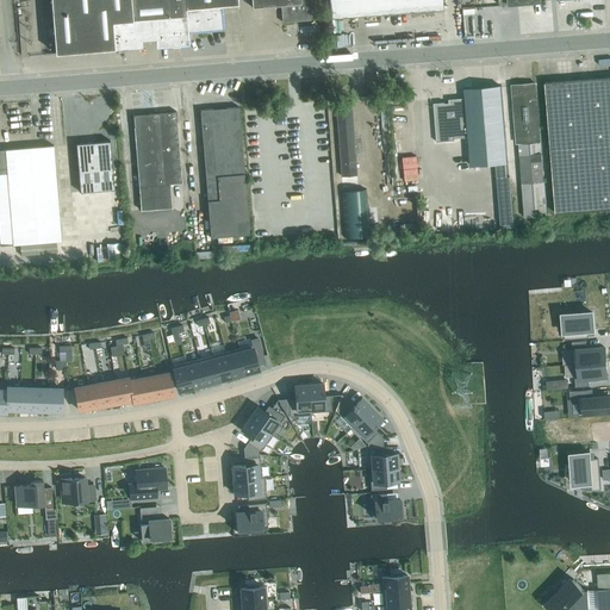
[(50,0),(54,41),(55,53),(79,51),(135,47),(134,41),(156,38),(157,44),(172,43),(172,45),(173,45),(172,41),(186,39),(186,29),(193,27),(193,29),(221,27),(218,6),(237,5),(236,0),(50,0)]
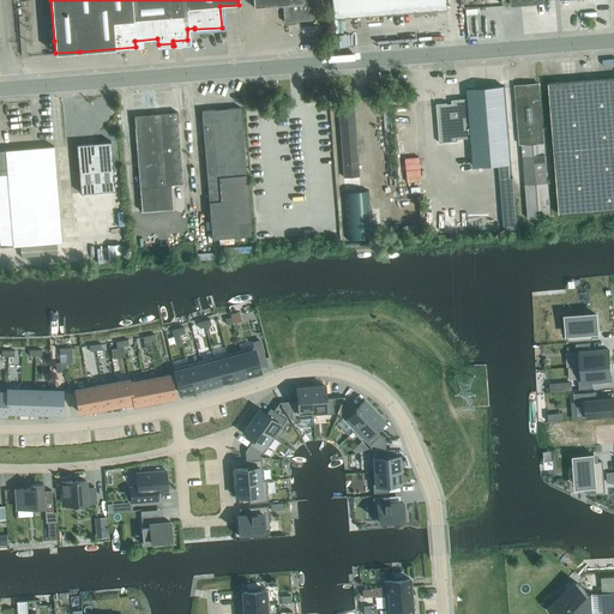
[(319,19),(317,0),(253,0),(254,7),(283,6),(284,23),(319,19)]
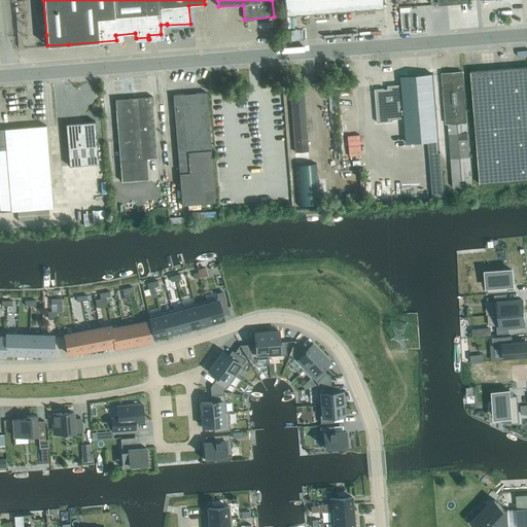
[(284,0),(285,15),(383,8),(382,0),(284,0)]
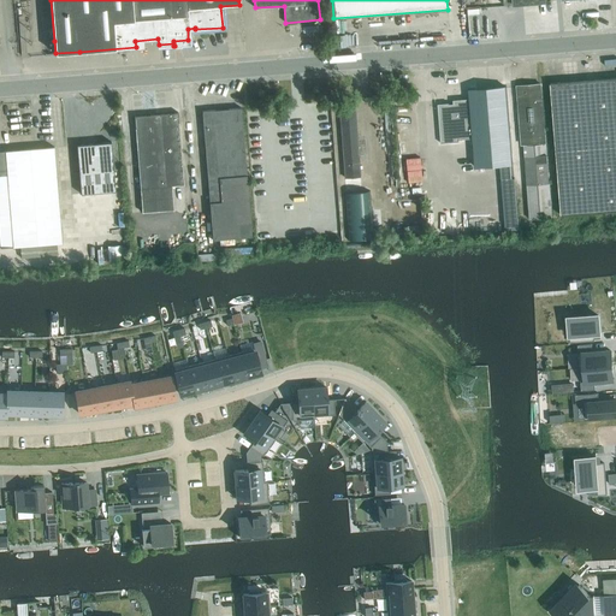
[(615,211),(615,77),(550,83),(561,215),(615,211)]
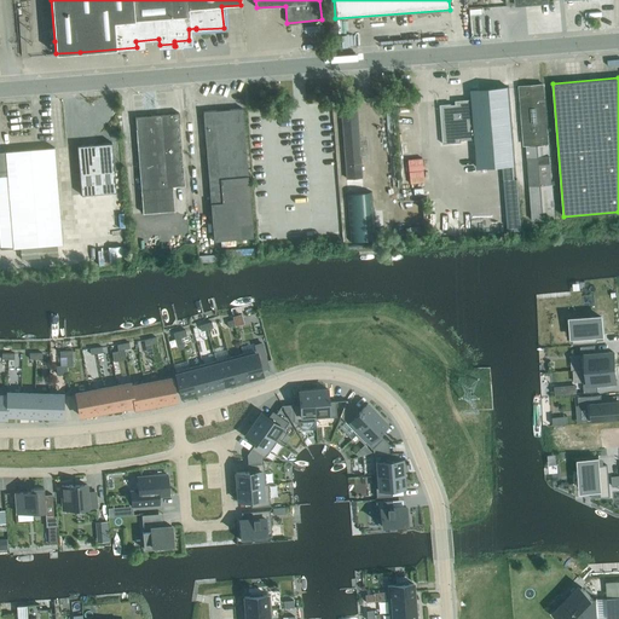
[(554,218),(548,136),(543,85),(519,86),(524,145),(526,145),(532,220),(554,218)]
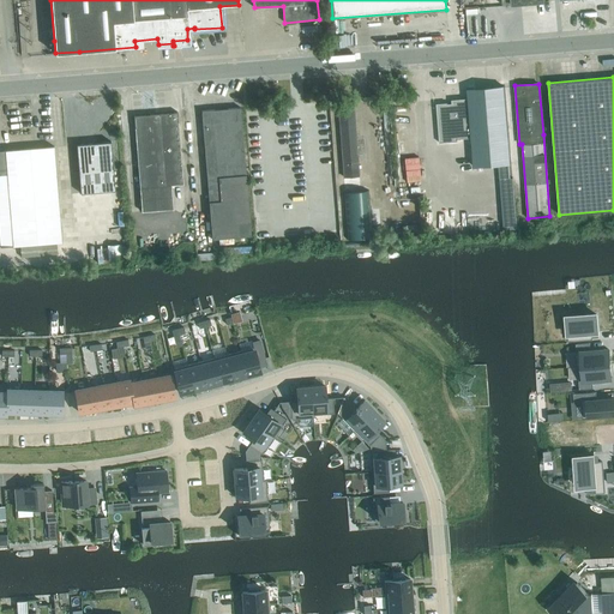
[(437,104),(439,134),(439,143),(457,140),(457,139),(471,138),(474,167),(498,164),(499,179),(510,178),(509,163),(510,163),(503,86),(468,89),(469,98),(452,100),(452,103),(437,104)]
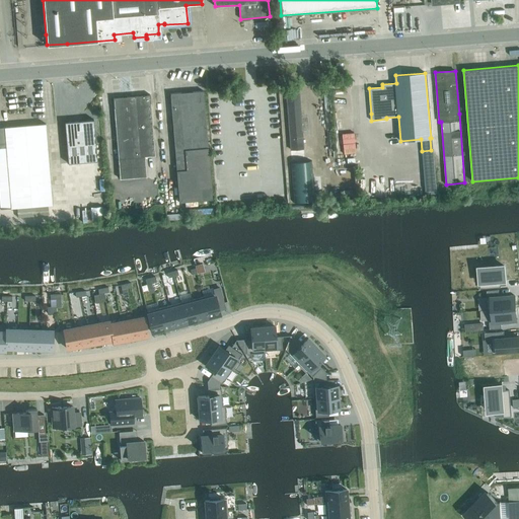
[(303,149),(300,114),(298,83),(286,84),(291,150),(303,149)]
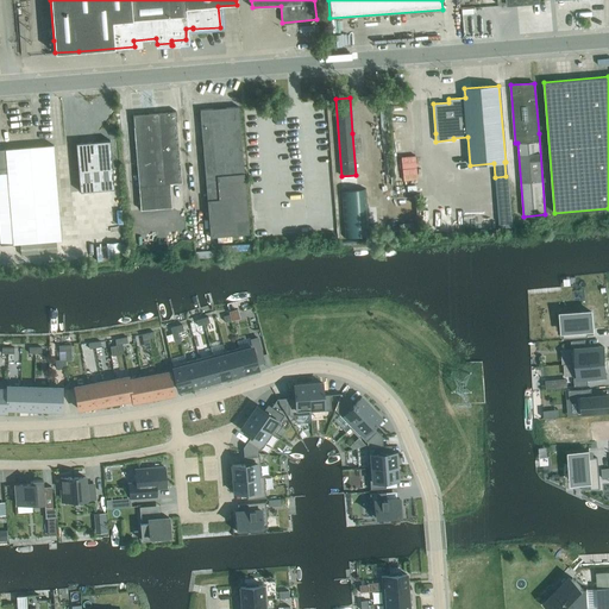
[(249,233),(240,133),(238,107),(200,110),(209,237),(249,233)]
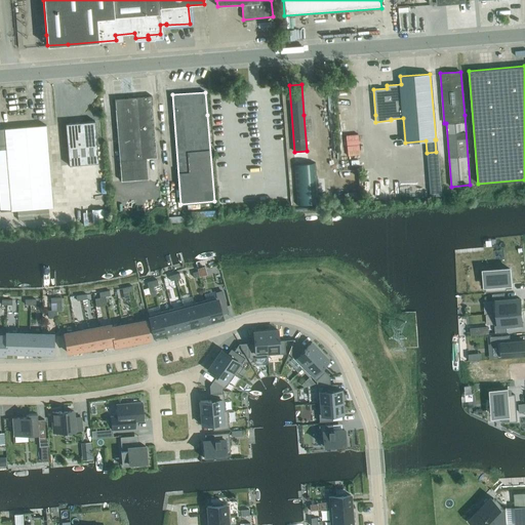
[(156,158),(153,115),(151,96),(115,99),(121,182),(148,178),(146,158),(156,158)]
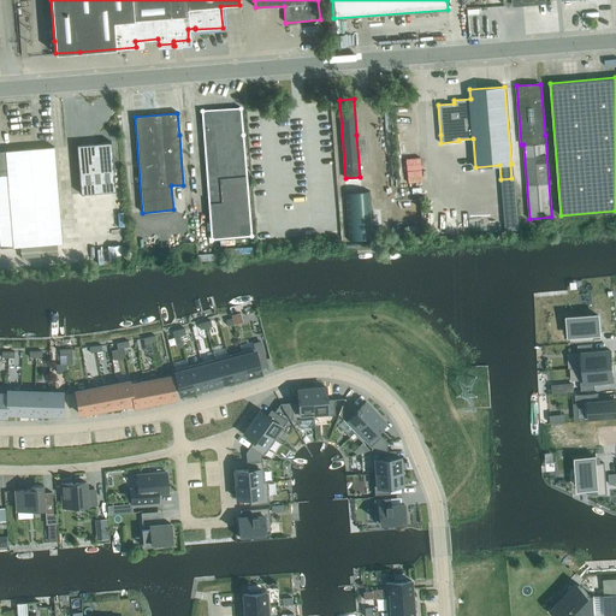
[(114,191),(112,163),(111,142),(77,146),(81,194),(114,191)]
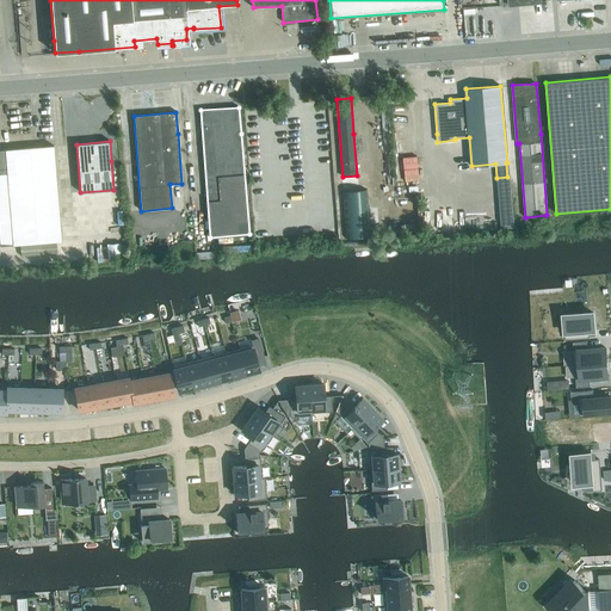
[(0,244),(0,246),(17,245),(61,241),(54,146),(0,149),(0,244)]
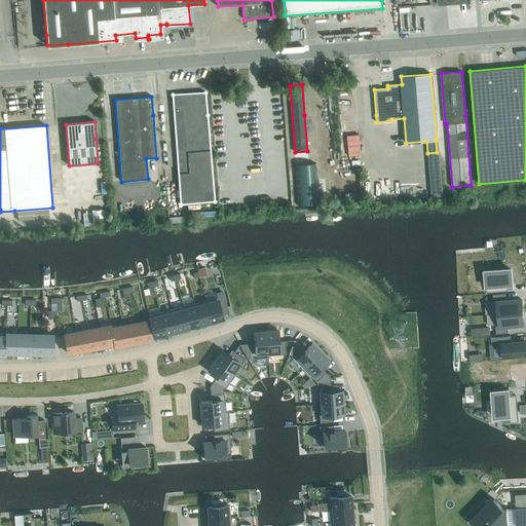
[(297,205),(320,203),(316,163),(294,165),(297,205)]
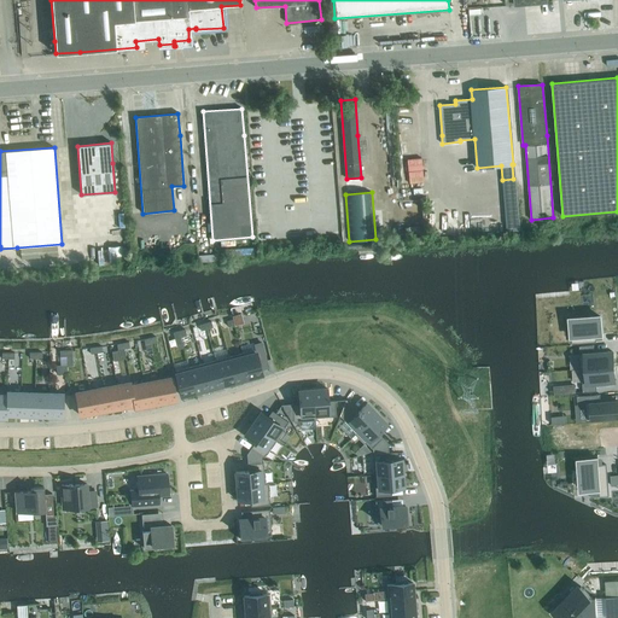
[(575,319),(570,319),(571,327),(571,336),(572,343),(596,340),(595,334),(601,334),(601,324),(600,316),(575,319)]
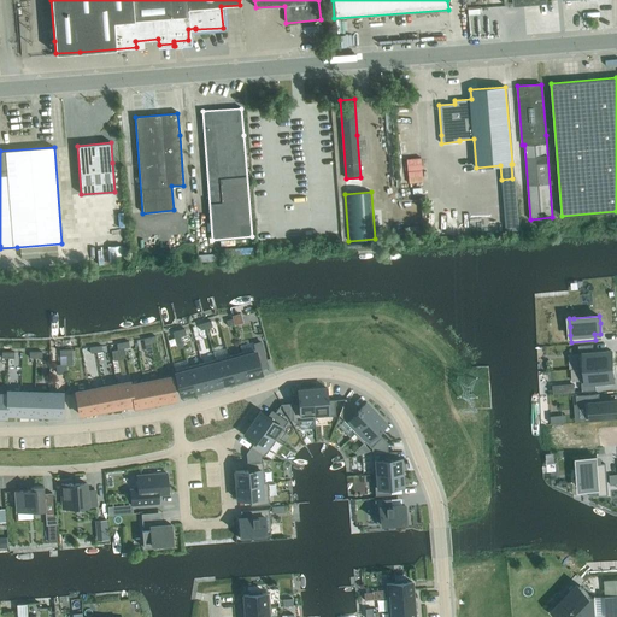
[(580,353),(579,353),(580,368),(613,365),(612,351),(594,352),(593,344),(579,345),(580,353)]
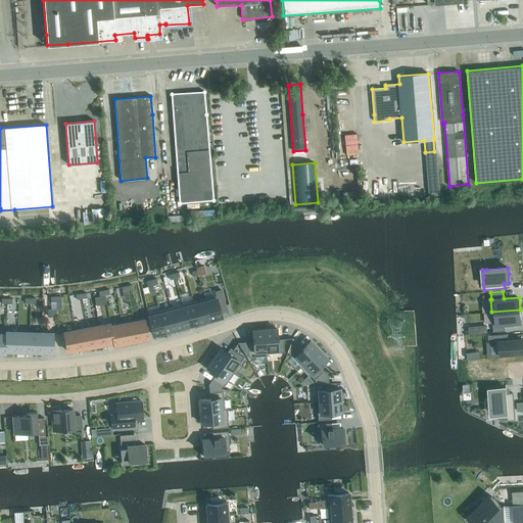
[(220,306),(226,304),(223,292),(216,294),(217,295),(205,298),(210,320),(222,317),(220,306)]
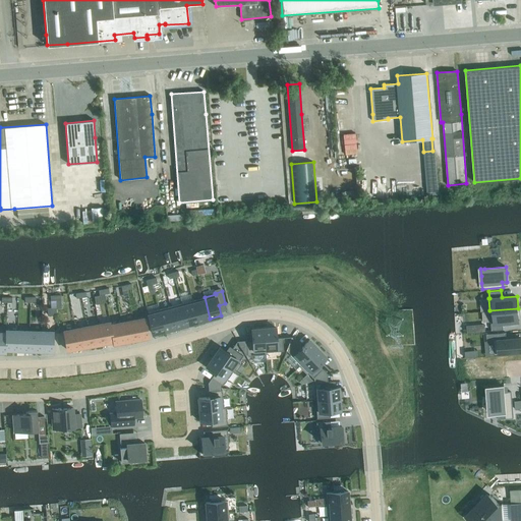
[(210,319),(205,297),(192,300),(198,322),(210,319)]
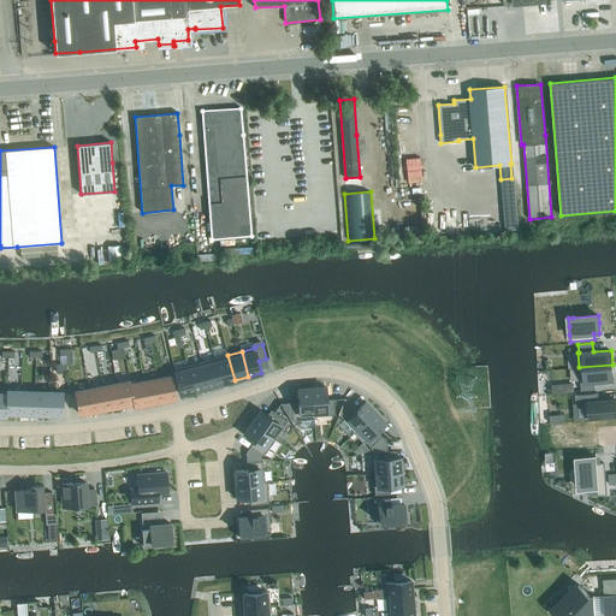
[(235,380),(227,355),(214,359),(221,384),(235,380)]
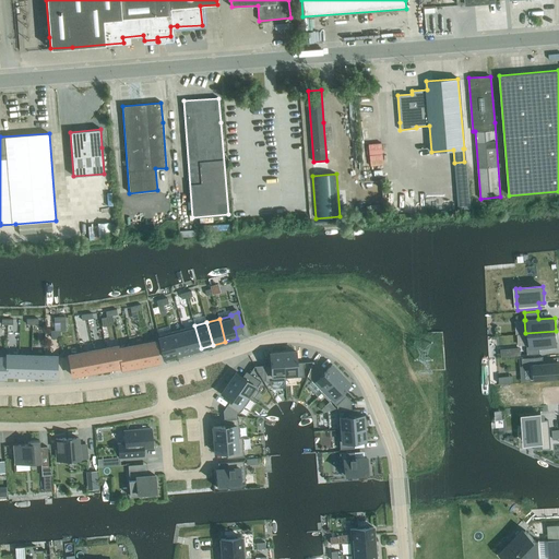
[(201,348),(194,325),(182,329),(189,352),(201,348)]
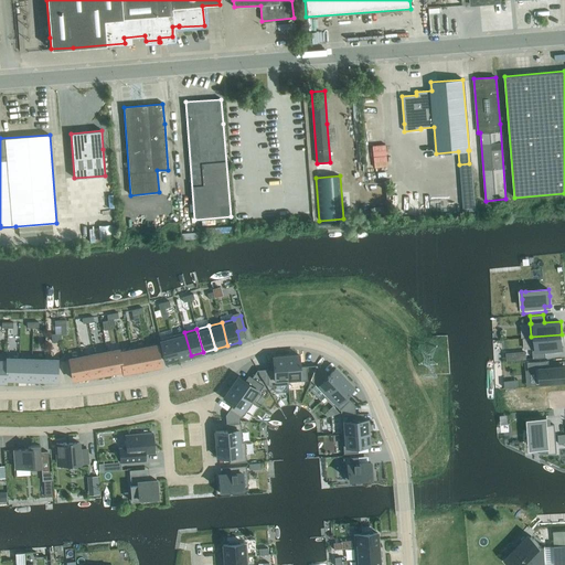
[(61,332),(51,333),(52,342),(62,341),(61,334),(61,332)]
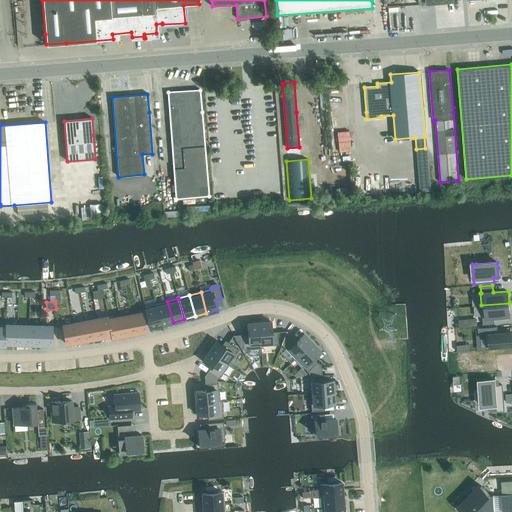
[(173,322),(167,301),(156,304),(161,325),(173,322)]
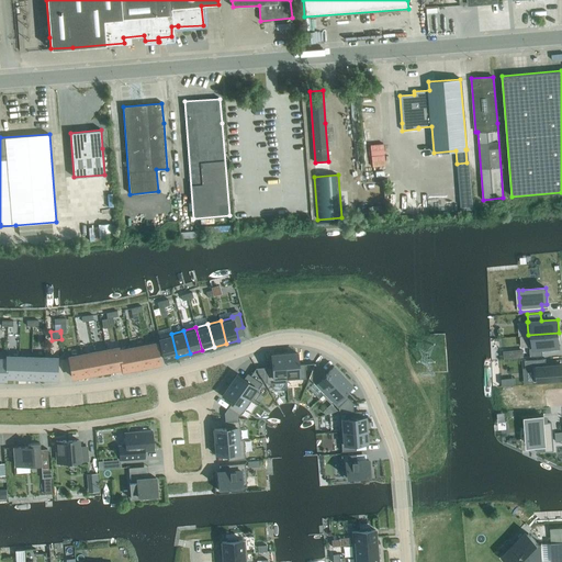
[(559,333),(528,335),(528,336),(530,336),(531,348),(530,348),(530,356),(543,355),(542,347),(560,346),(559,333)]
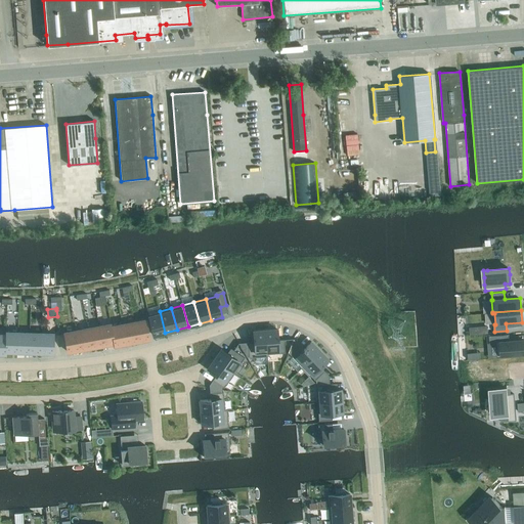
[(165,333),(160,311),(148,314),(154,336),(165,333)]
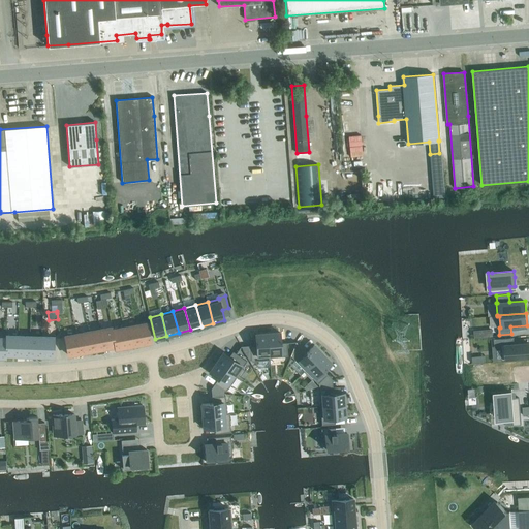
[(151,342),(147,322),(135,325),(139,344),(151,342)]
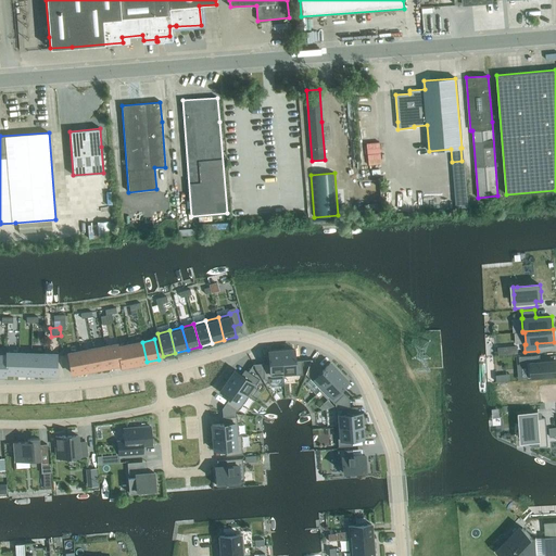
[(147,362),(142,342),(130,344),(134,364),(147,362)]
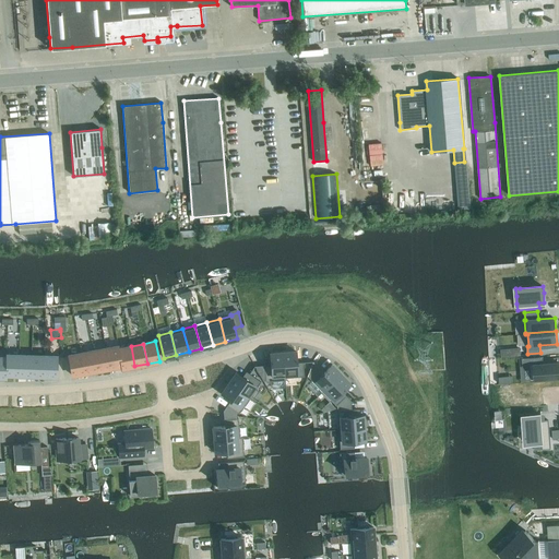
[(121,366),(118,348),(119,348),(118,345),(105,348),(109,368),(121,366)]
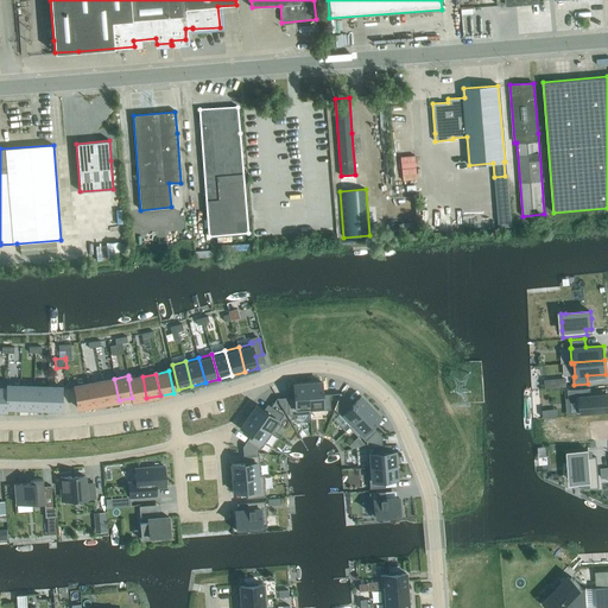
[(143,377),(130,379),(128,379),(132,398),(132,401),(146,398),(143,377)]
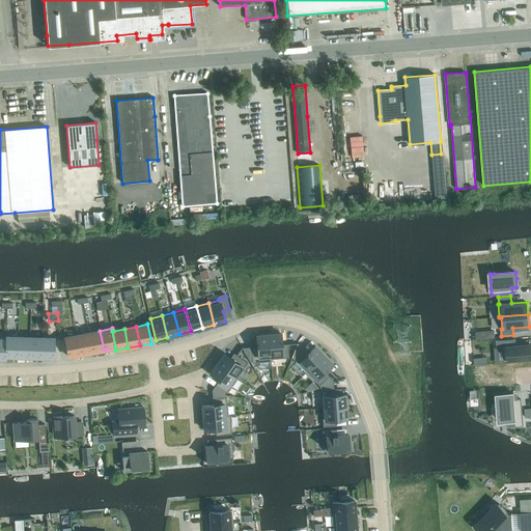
[(495,329),(485,329),(485,339),(495,338),(495,329)]
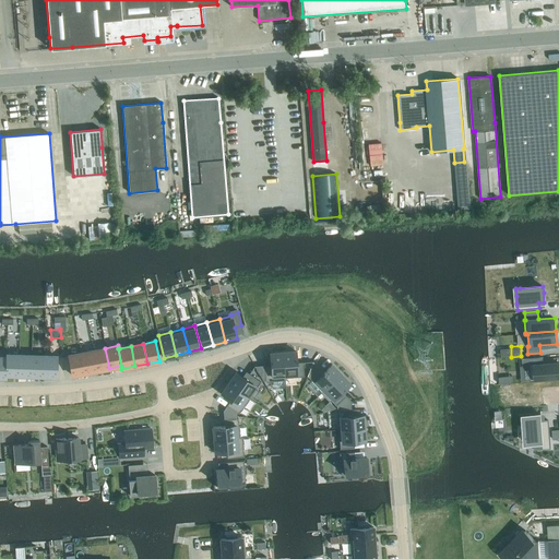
[(109,368),(105,348),(93,351),(97,370),(109,368)]
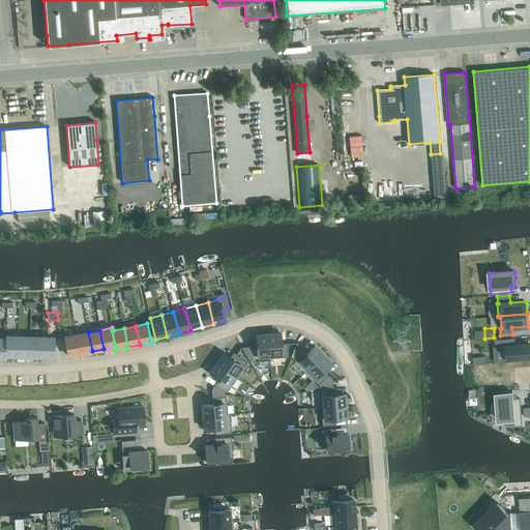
[(92,351),(88,332),(77,334),(80,354),(92,351)]
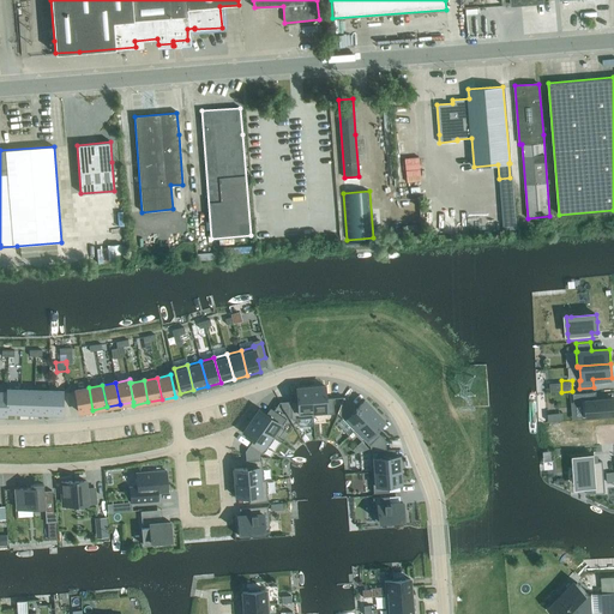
[(333,414),(333,398),(325,398),(325,385),(311,386),(313,415),(333,414)]
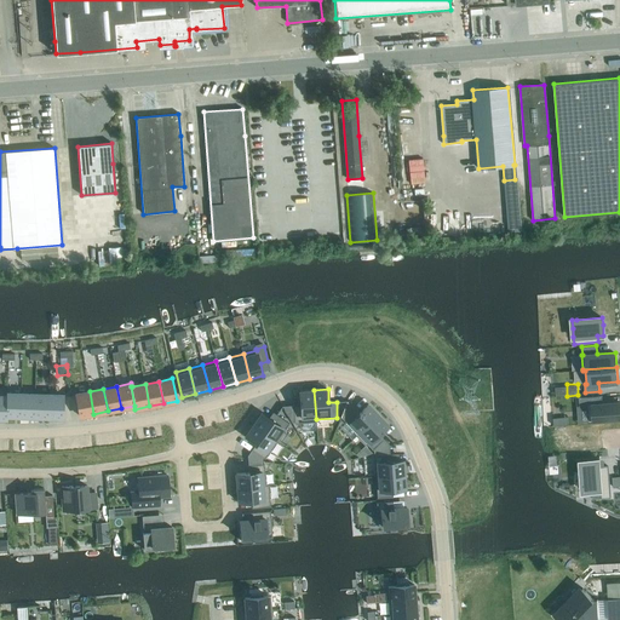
[(316,419),(314,390),(299,391),(299,396),(293,396),(293,405),(294,422),(296,424),(316,422),(316,419)]
